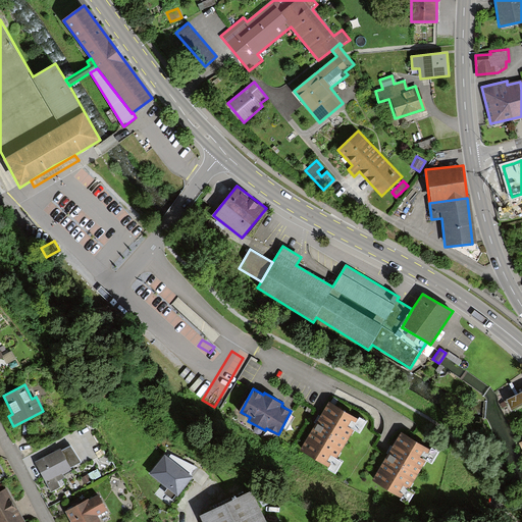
[(521,392),(507,400),(512,410),(521,404),(521,392)]
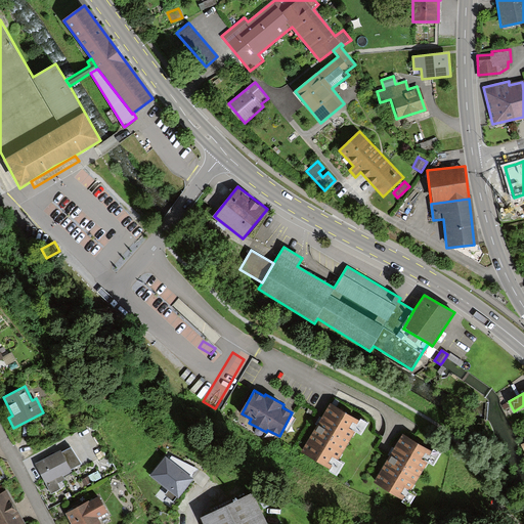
[(367,423),(332,402),(302,452),(338,474),(345,463),(338,459),(355,430),(361,433),(367,423)]
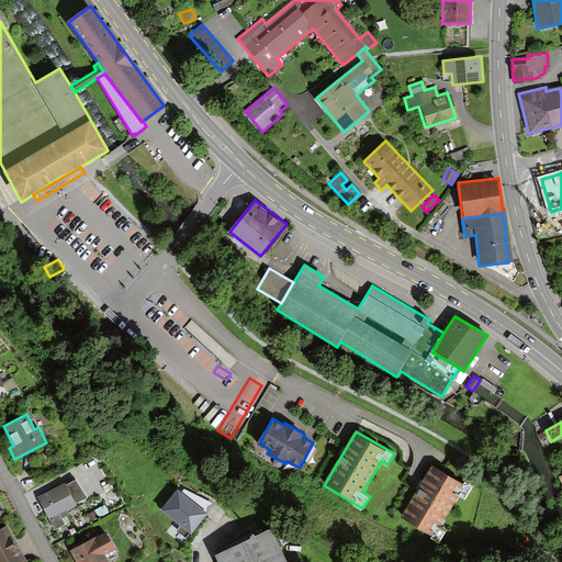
[(468,487),(429,465),(397,519),(436,542),(444,530),(436,526),(454,495),(461,498),(468,487)]
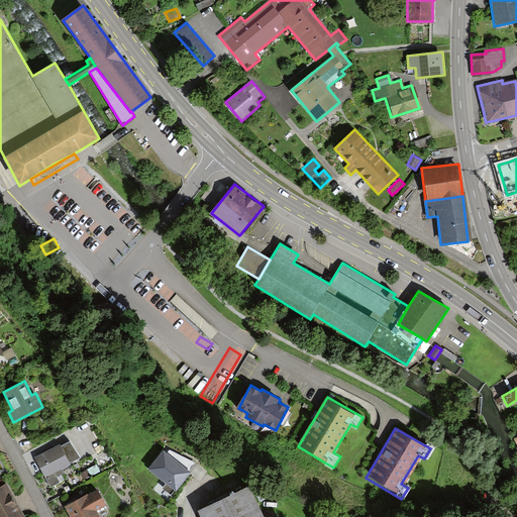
[(80,457),(71,440),(34,458),(48,486),(58,481),(56,476),(62,473),(60,468),(80,457)]
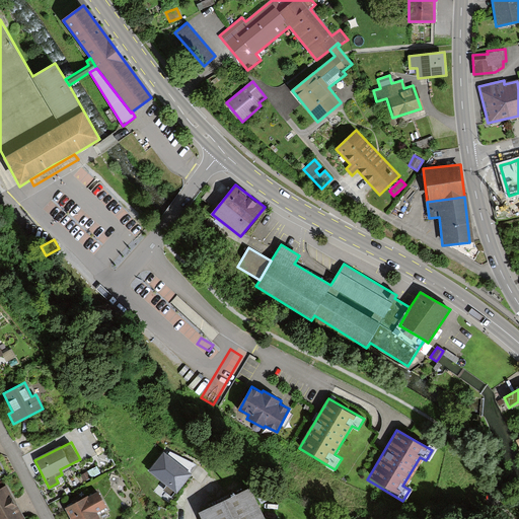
[(191,473),(164,452),(149,471),(166,485),(163,489),(170,495),(173,491),(176,493),(191,473)]
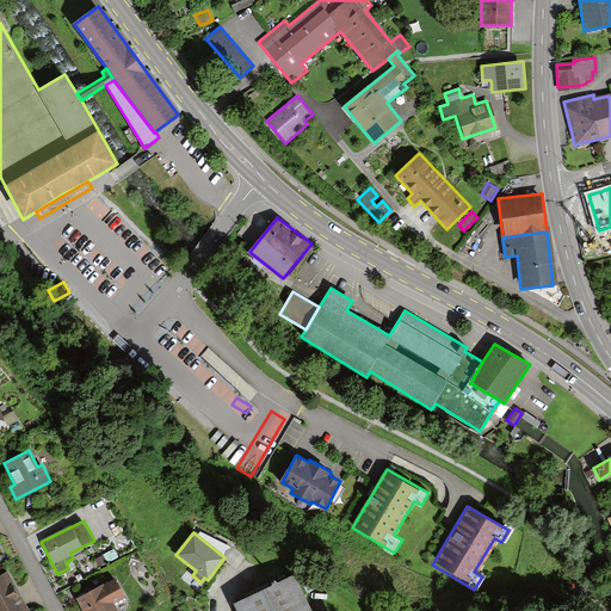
[(30,610),(7,572),(0,575),(0,610),(30,610)]
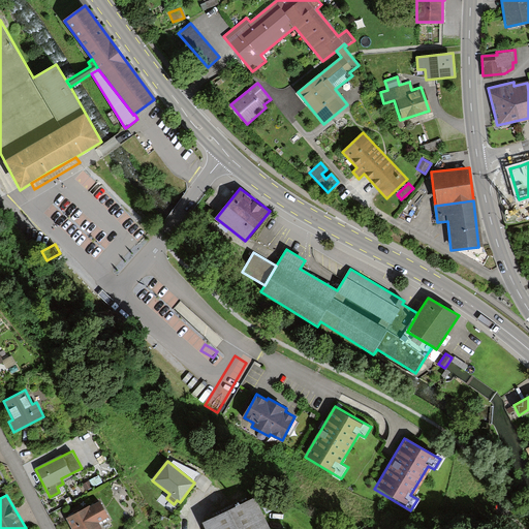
[(242,503),(204,522),(207,528),(271,528),(256,497),(242,503)]
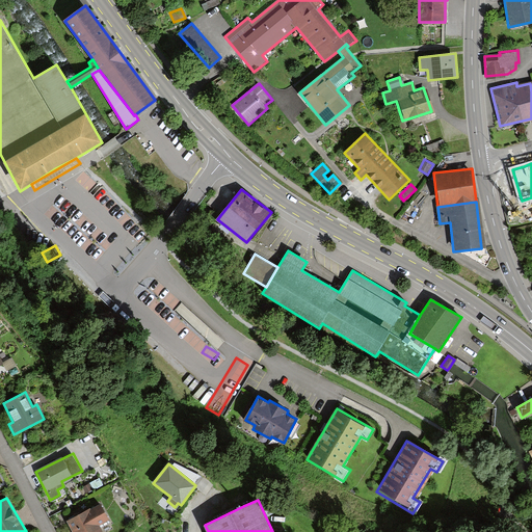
[(110,520),(102,503),(68,520),(73,531),(100,531),(101,531),(99,526),(110,520)]
